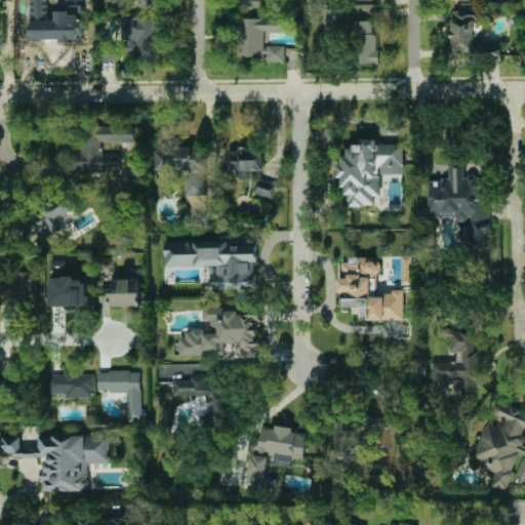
[(31,0),(32,41),(78,40),(78,14),(69,14),(69,10),(55,10),(55,19),(48,19),(47,0),(31,0)]
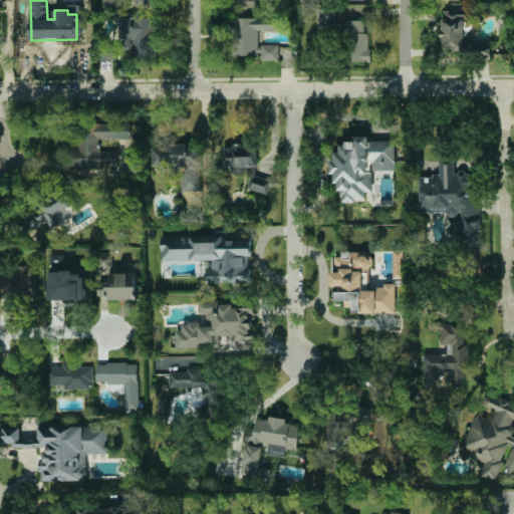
[(335,10),(318,9),(317,31),(334,32),(335,10)]
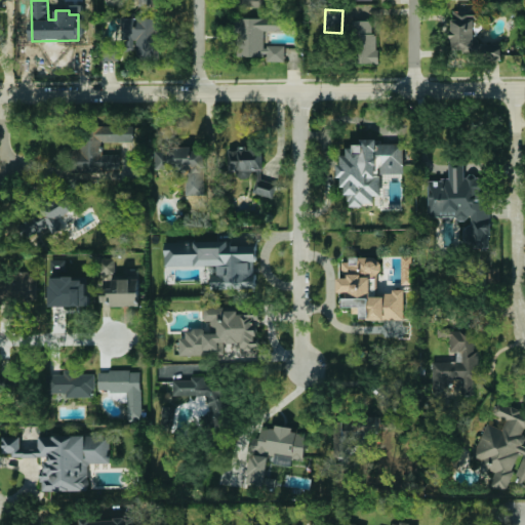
[(451,10),(451,52),(481,52),(481,59),(501,59),(501,44),(482,44),(482,10),(451,10)]
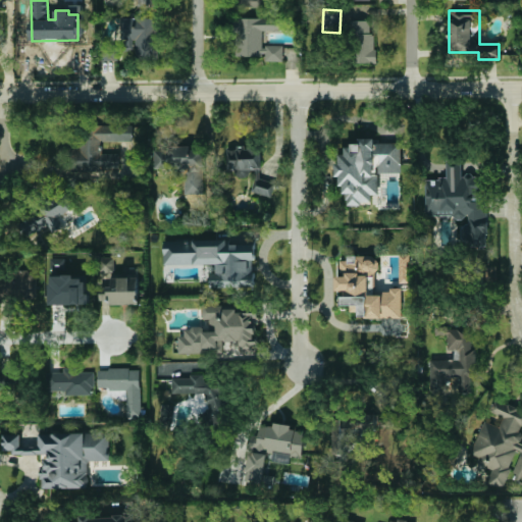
[(120,18),(121,43),(103,43),(103,61),(119,60),(119,57),(159,57),(159,18),(120,18)]
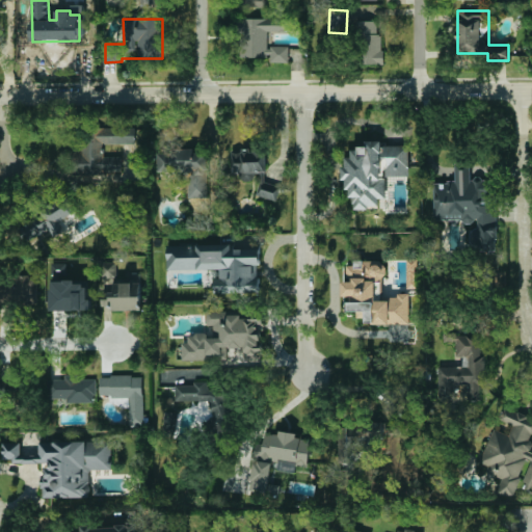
[(239,57),(270,57),(270,62),(288,62),(289,47),(267,47),(267,31),(286,31),(286,19),(239,19),(239,57)]
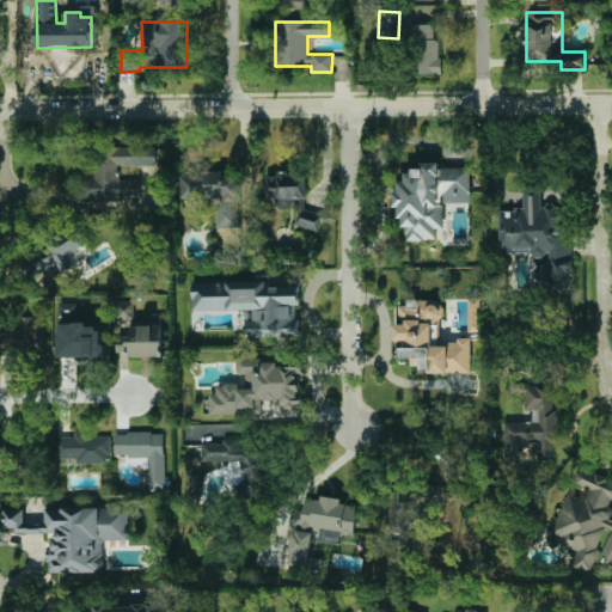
[(434,24),(412,24),(411,73),(440,74),(441,38),(434,38),(434,24)]
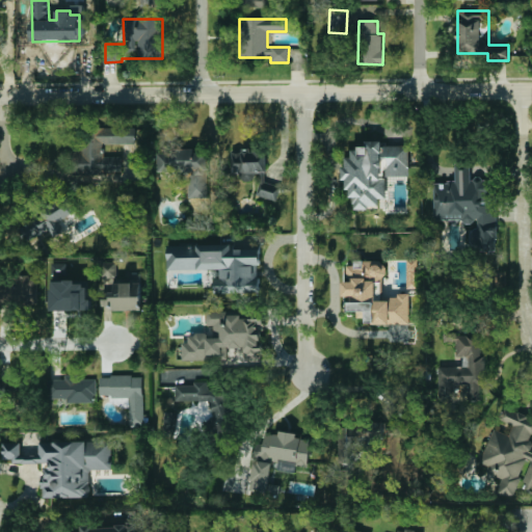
[(72,175),(122,174),(122,157),(103,157),(102,144),(136,143),(136,128),(80,128),(80,153),(72,153),(72,175)]
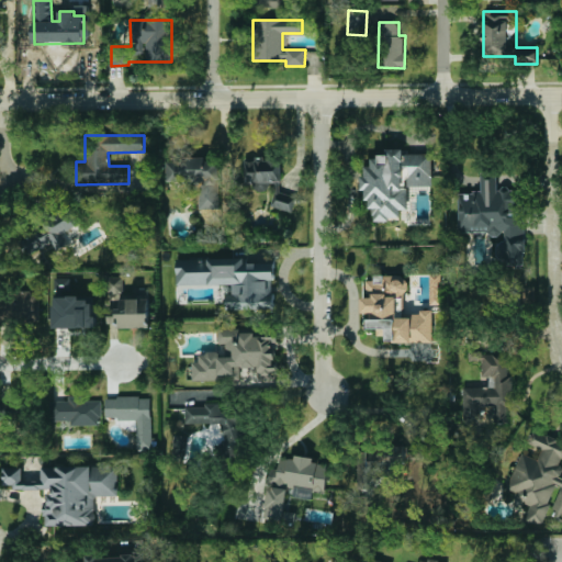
[(431,154),(404,154),(403,149),(386,149),(386,157),(372,157),(372,166),(363,166),(363,199),(371,199),(372,221),(400,220),(400,210),(407,210),(407,187),(433,186),(431,154)]
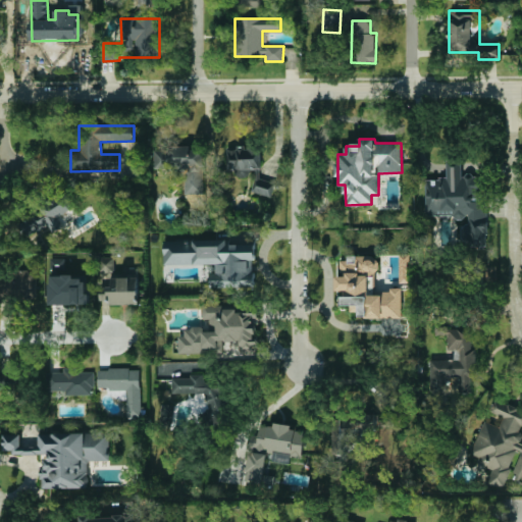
[(204,194),(204,149),(192,149),(192,146),(165,146),(165,150),(155,150),(155,169),(184,168),(184,194),(204,194)]
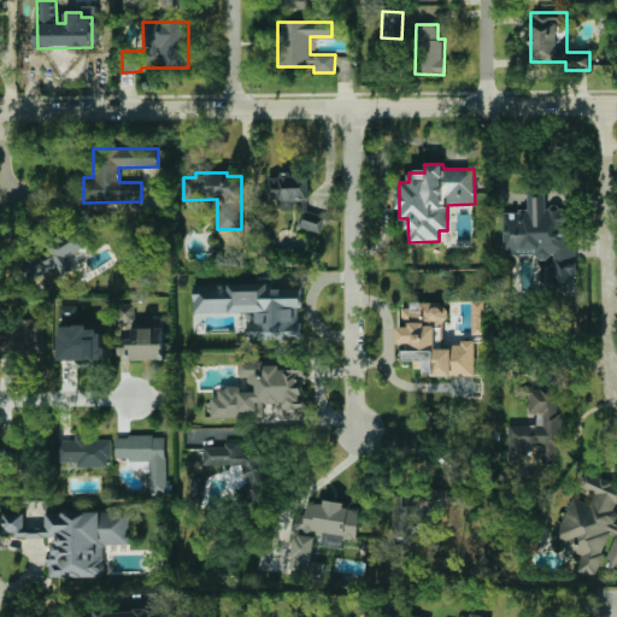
[(307,213),(309,176),(281,175),(281,177),(269,177),(268,201),(278,201),(278,207),(300,209),(299,230),(322,230),(323,213),(307,213)]
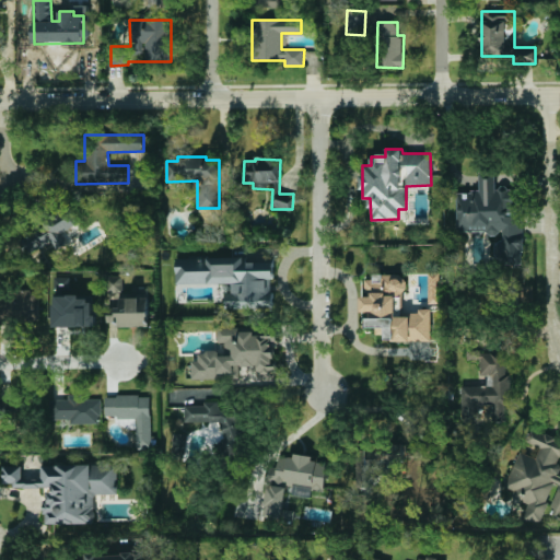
[(523,189),(496,189),(494,172),(479,172),(479,193),(456,193),(457,233),(502,233),(502,242),(496,242),(496,264),(523,264),(523,189)]
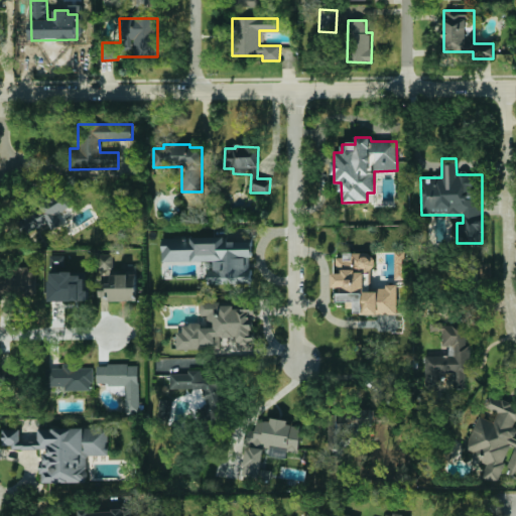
[(74,206),(63,188),(16,217),(27,236),(48,223),(52,230),(65,224),(59,215),(74,206)]
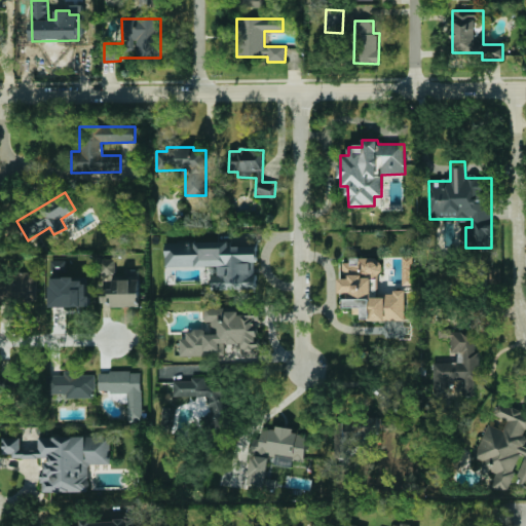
[(165,267),(213,266),(214,290),(257,289),(256,246),(231,246),(231,241),(165,241),(165,267)]
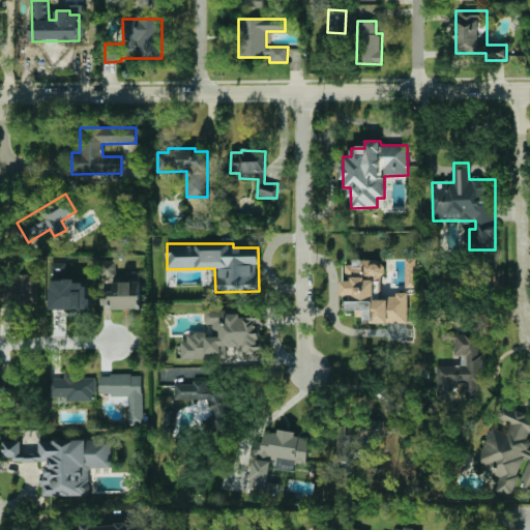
[(408,323),(408,296),(375,295),(375,278),(384,278),(384,260),(353,259),(353,264),(343,264),(343,296),(347,296),(347,310),(364,310),(364,322),(408,323)]
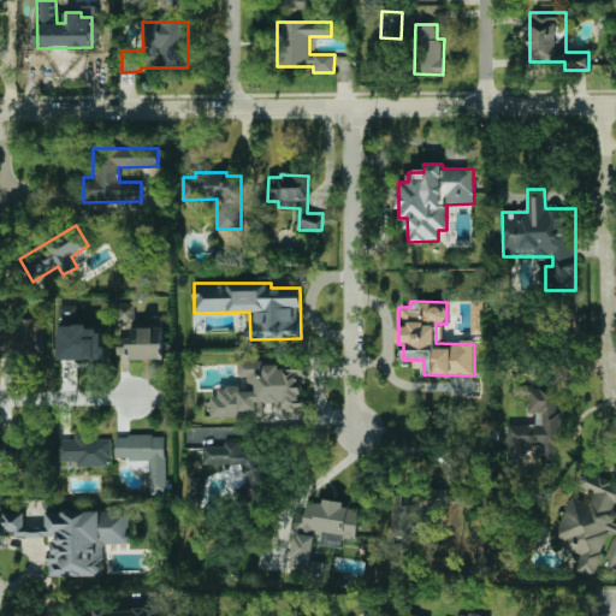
[(116,321),(136,321),(136,303),(116,303),(116,321)]
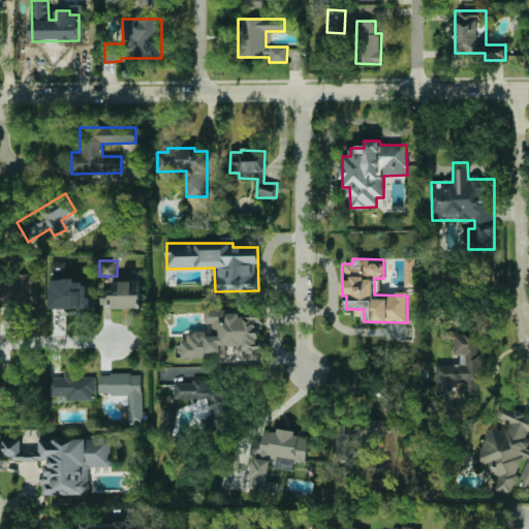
[(0,294),(0,302),(37,303),(37,275),(0,275),(0,294)]
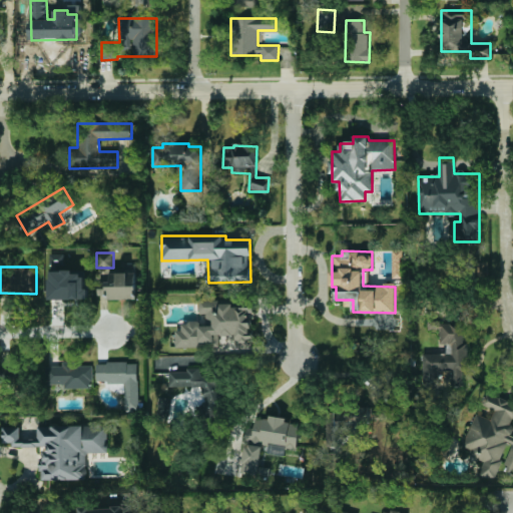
[(86,300),(87,273),(72,273),(72,271),(49,271),(49,299),(86,300)]
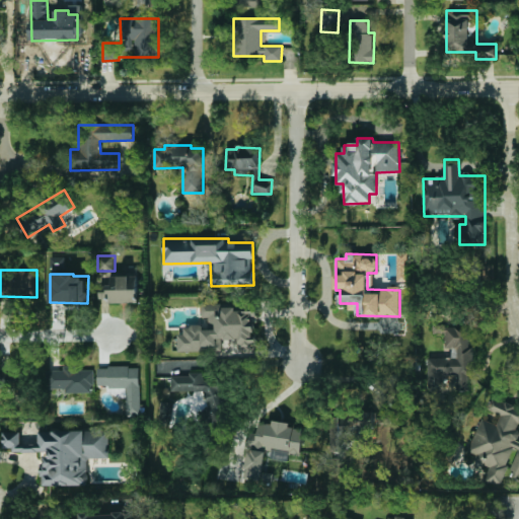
[(139,302),(138,276),(109,276),(109,303),(139,302)]
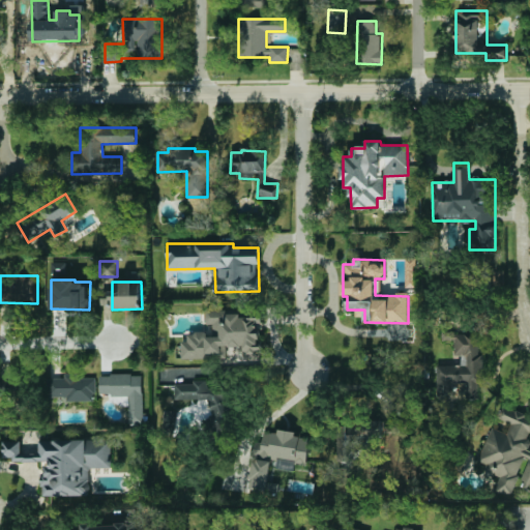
[(181,358),(227,359),(227,347),(243,347),(243,352),(261,352),(261,314),(206,314),(206,324),(213,324),(213,335),(205,335),(205,331),(186,331),(186,341),(181,341),(181,358)]
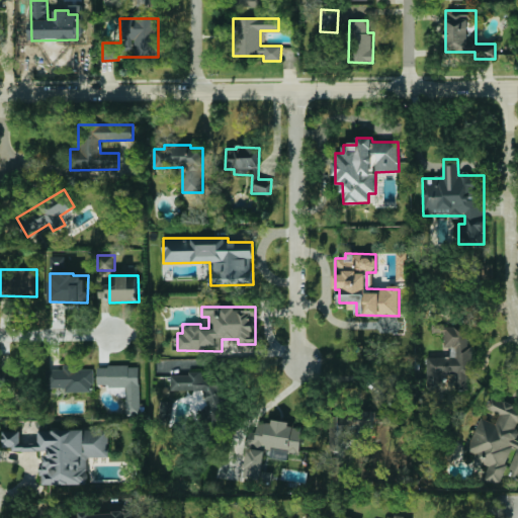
[(428,357),(427,386),(442,386),(442,374),(456,374),(456,390),(467,391),(467,374),(472,374),(472,346),(468,346),(468,326),(433,325),(432,332),(444,333),(444,348),(450,348),(450,357),(428,357)]
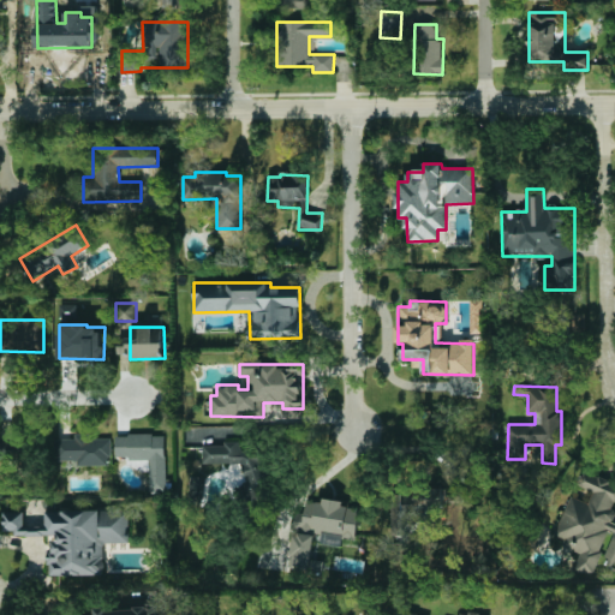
[(167,491),(165,434),(115,435),(115,457),(127,457),(127,469),(149,467),(149,491),(167,491)]
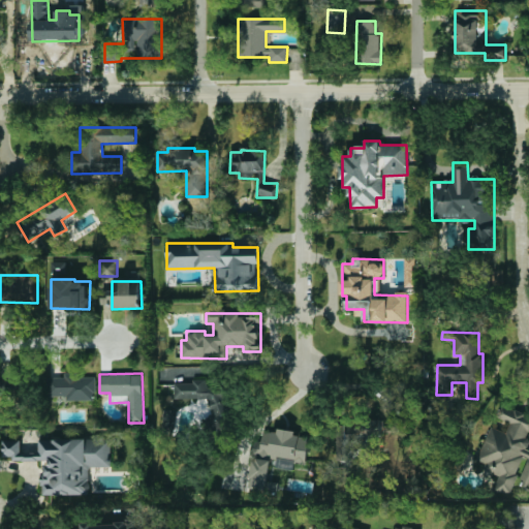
[(47,377),(48,397),(66,396),(66,401),(95,400),(94,375),(64,375),(64,377),(47,377)]
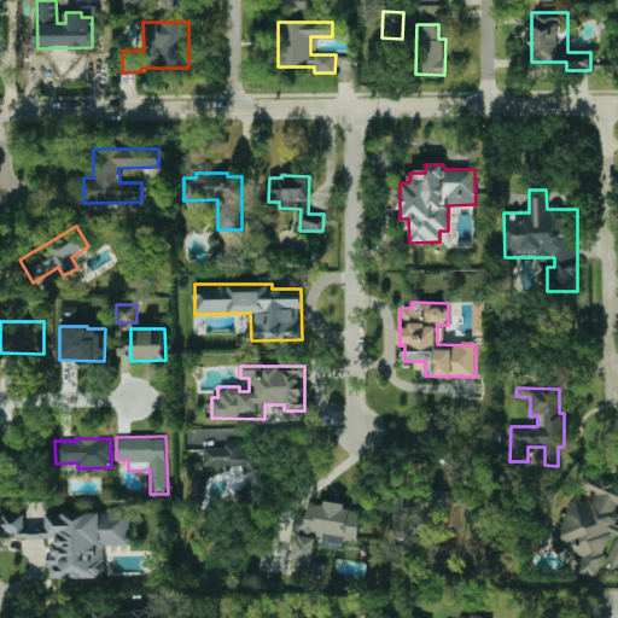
[(204,466),(246,466),(246,497),(267,497),(267,452),(243,452),(243,445),(203,445),(204,466)]
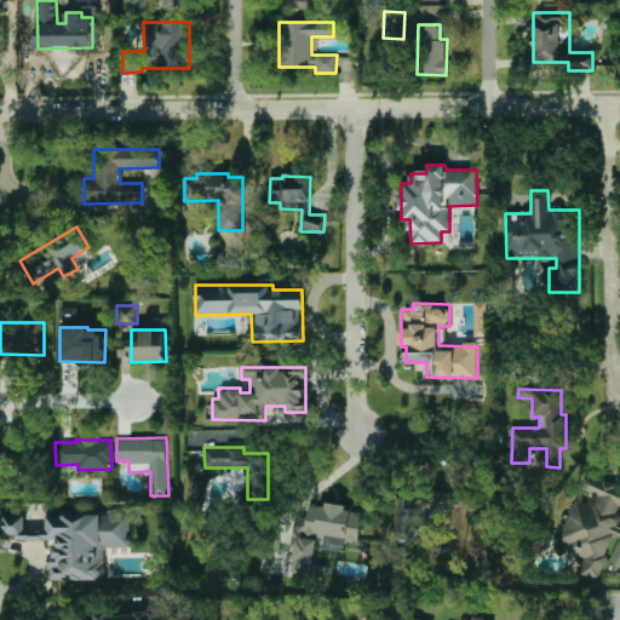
[(600,581),(606,563),(619,567),(619,528),(615,527),(619,510),(619,484),(587,475),(583,491),(597,495),(593,506),(574,499),(560,540),(569,543),(566,551),(585,557),(579,574),(600,581)]
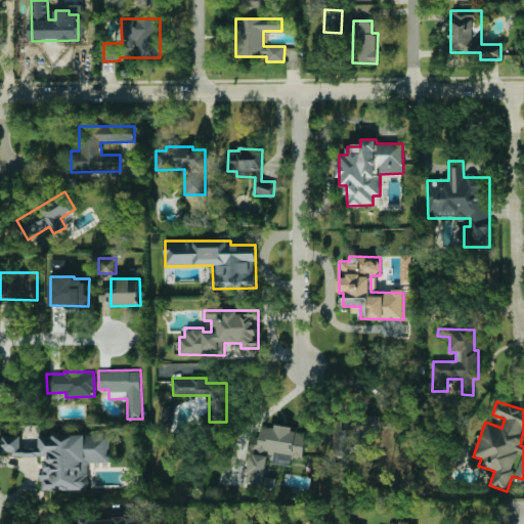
[(162,425),(173,425),(174,406),(163,406),(162,425)]
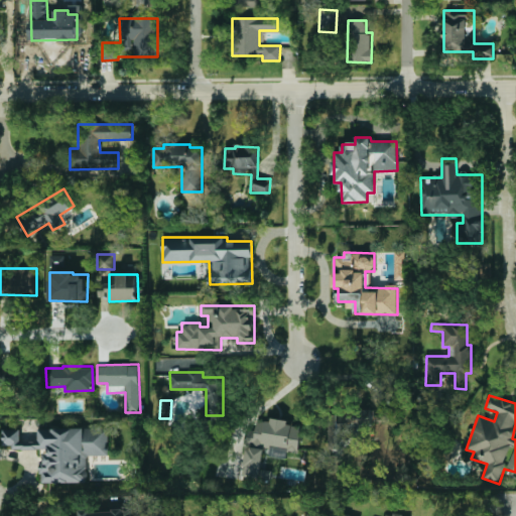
[(372,421),(394,421),(393,409),(372,409),(372,421)]
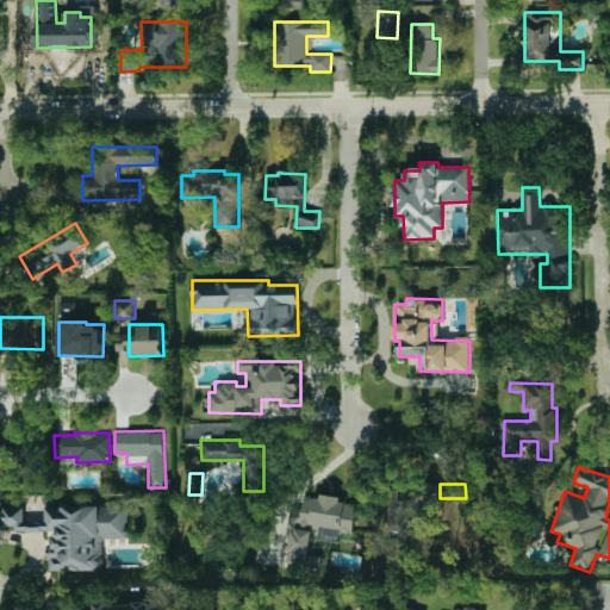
[(356,504),(341,503),(341,498),(304,495),(303,510),(292,509),(288,566),(316,567),(317,556),(310,555),(311,529),(321,530),(319,540),(338,542),(338,535),(354,536),(356,504)]
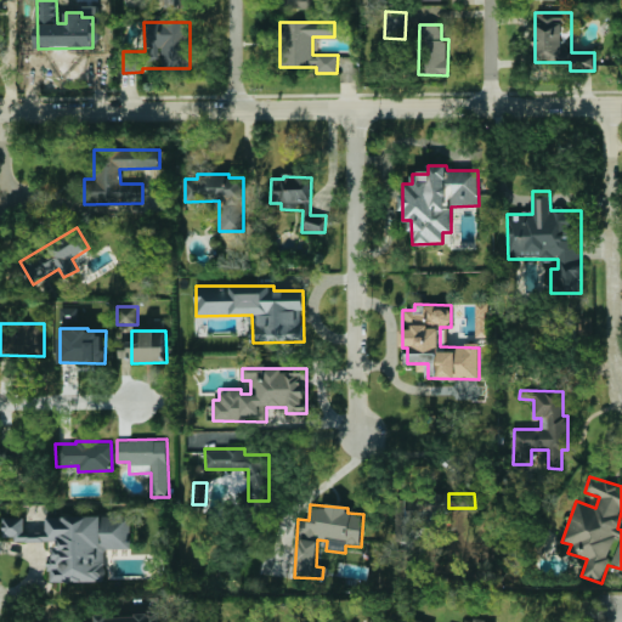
[(106,582),(105,549),(131,549),(131,515),(45,516),(46,533),(24,533),(24,518),(4,518),(4,537),(15,537),(15,543),(49,543),(49,582),(106,582)]
